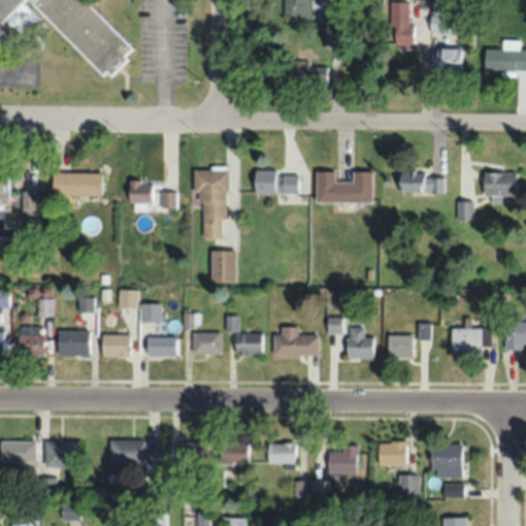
[(0,0),(0,51),(11,39),(1,28),(3,22),(15,26),(18,21),(9,20),(28,1),(109,79),(125,64),(132,45),(85,0),(0,0)]
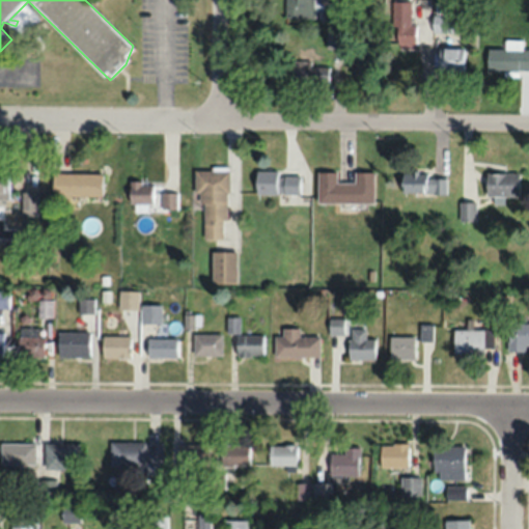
[(317,0),(286,0),(286,20),(317,20),(317,0)]
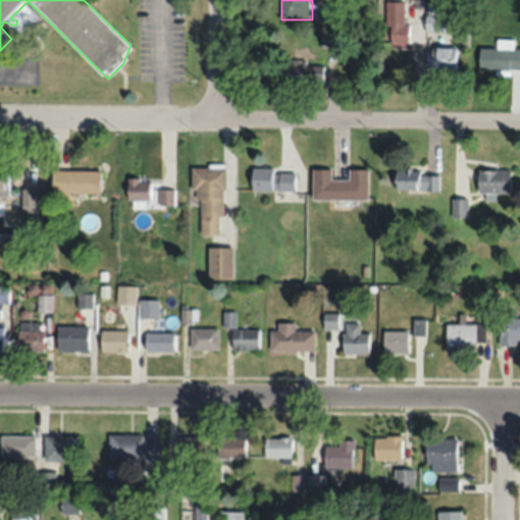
[(409,44),(409,3),(390,3),(390,44),(409,44)]
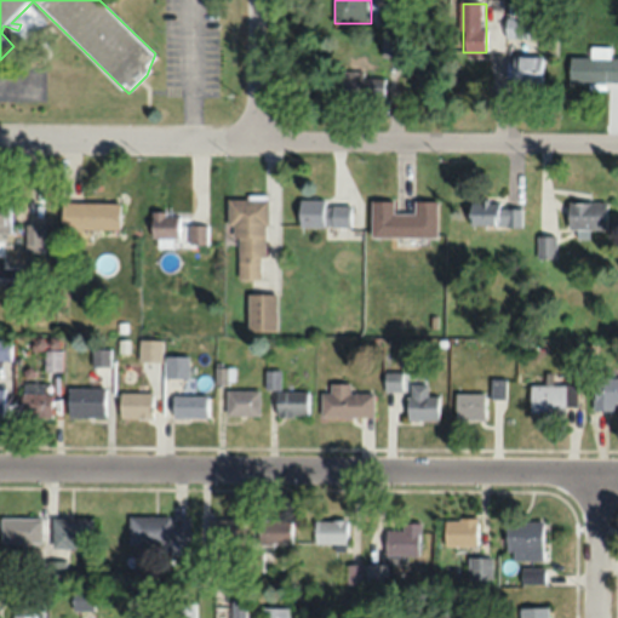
[(507,19),(507,38),(527,38),(527,19),(507,19)]
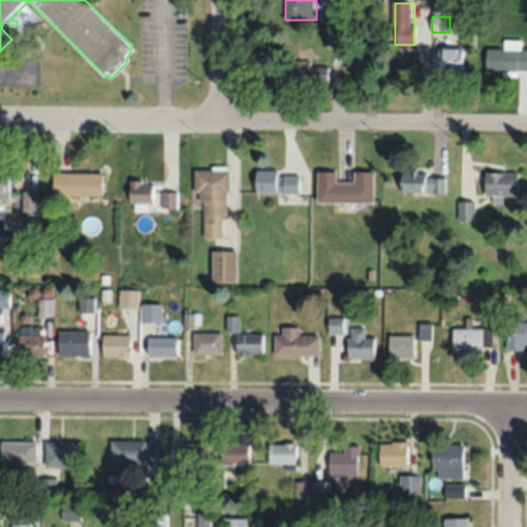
[(463,49),(436,49),(436,72),(463,72),(463,49)]
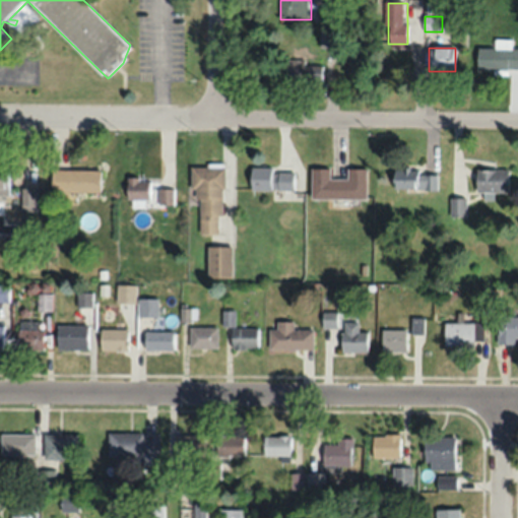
[(517,48),(477,49),(477,71),(517,70),(517,48)]
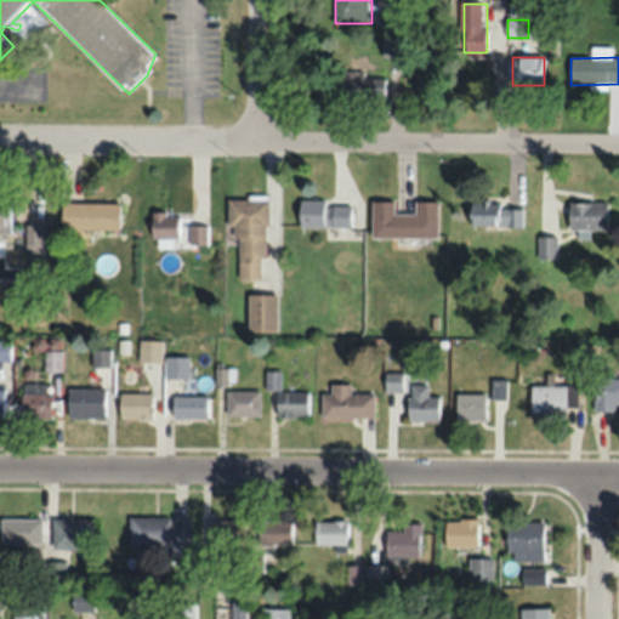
[(367,73),(342,73),(342,100),(387,100),(387,79),(367,79),(367,73)]
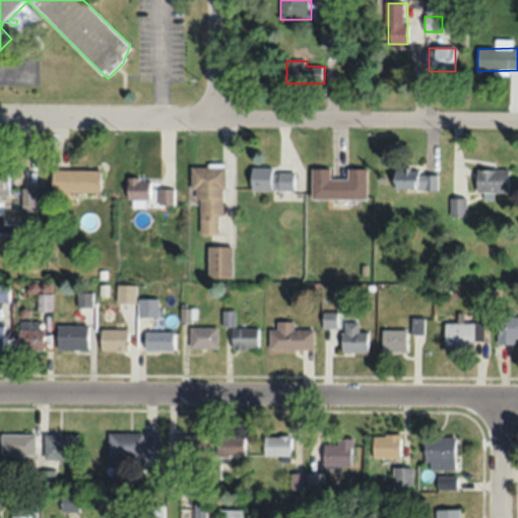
[(191,205),(199,205),(199,236),(222,236),(223,168),(191,168),(191,205)]
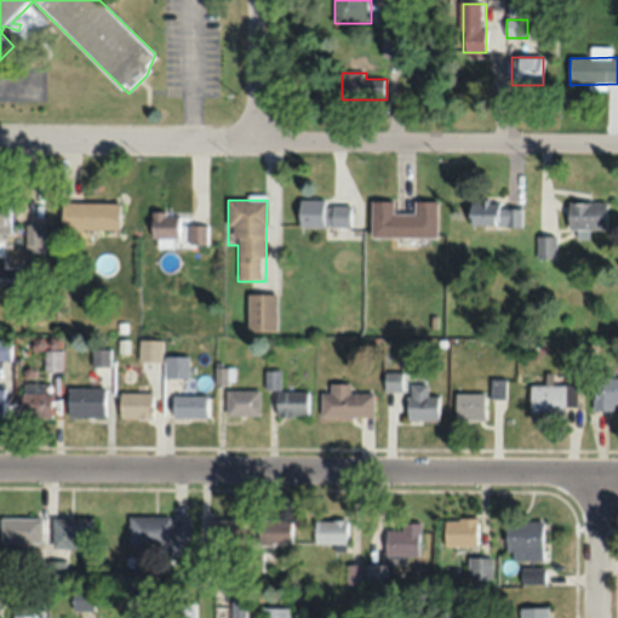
[(394,202),(372,202),(372,239),(438,239),(438,202),(416,202),(416,215),(394,215),(394,202)]
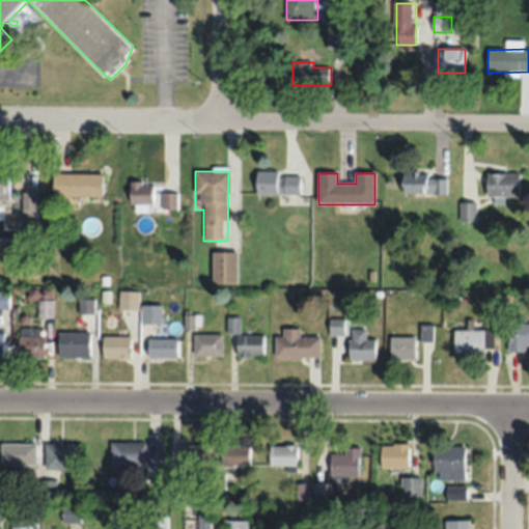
[(0,201),(9,202),(9,175),(0,174),(0,201)]
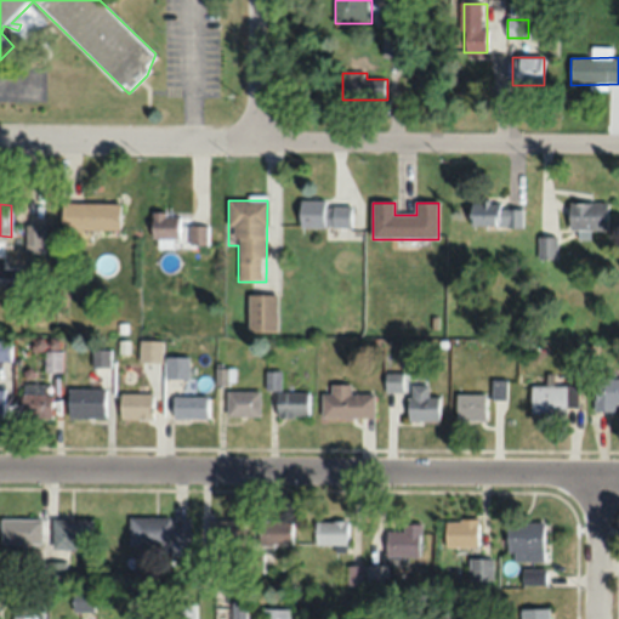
[(120,204),(63,204),(63,232),(120,232),(120,204)]
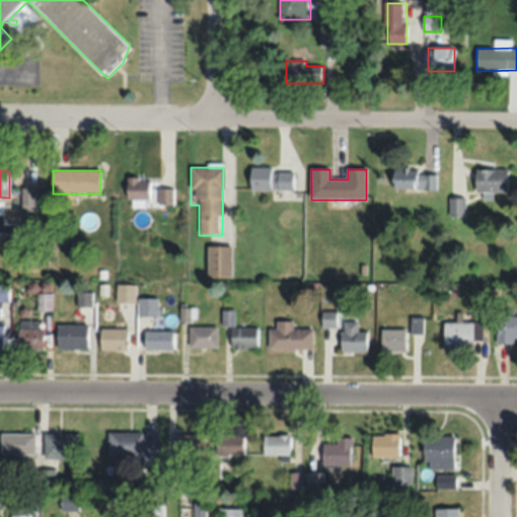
[(250,170),(250,192),(294,192),(294,170),(250,170)]
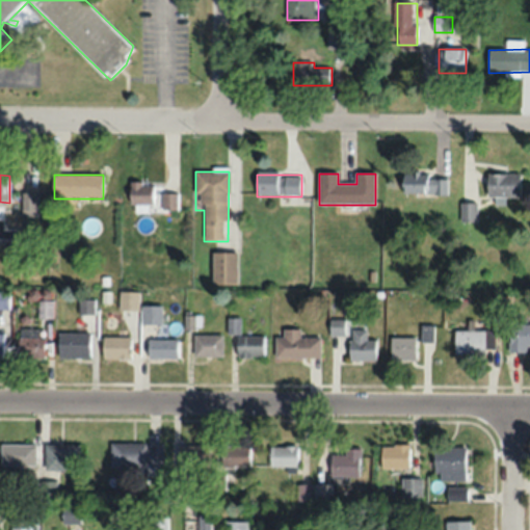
[(448,196),(448,176),(402,176),(402,196),(448,196)]
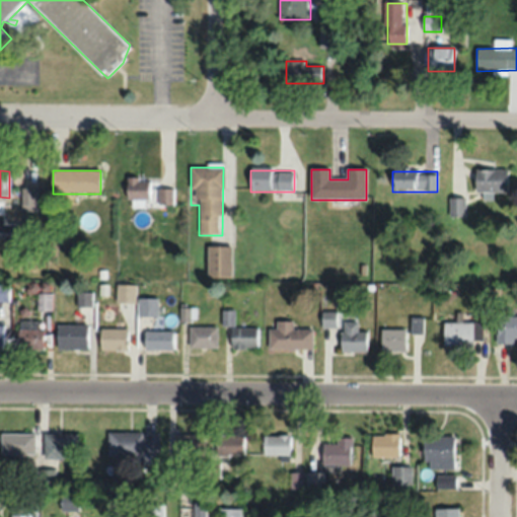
[(508,171),(476,171),(476,195),(508,195),(508,171)]
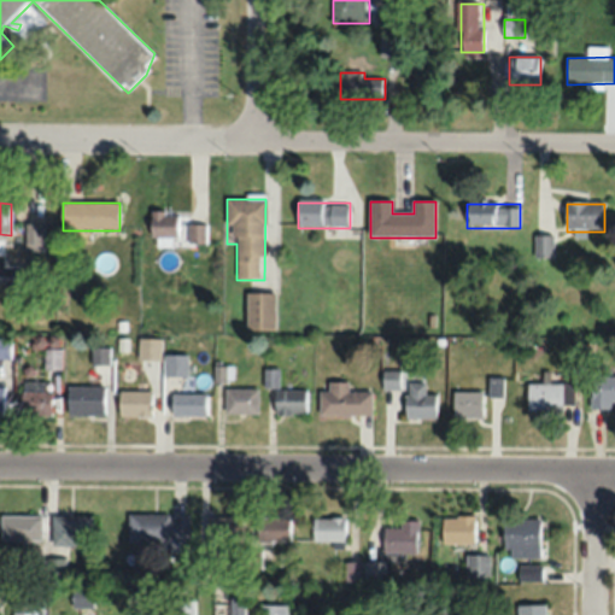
[(151,239),(159,239),(159,247),(170,247),(170,239),(180,239),(180,214),(151,214),(151,239)]
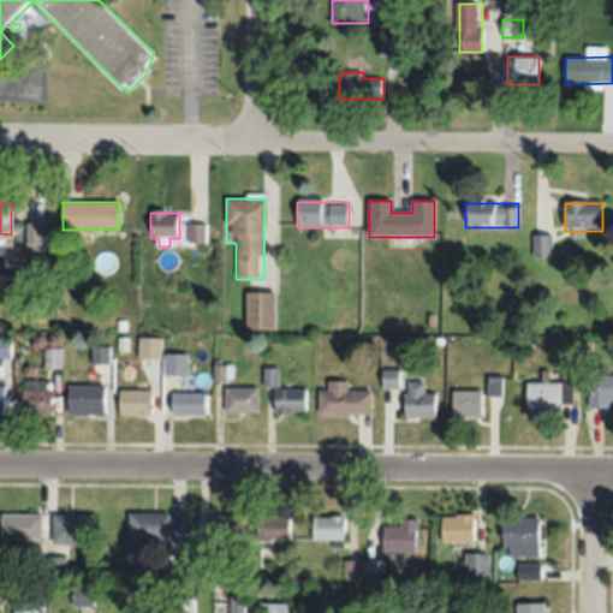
[(27,225),(27,253),(43,253),(43,225),(27,225)]
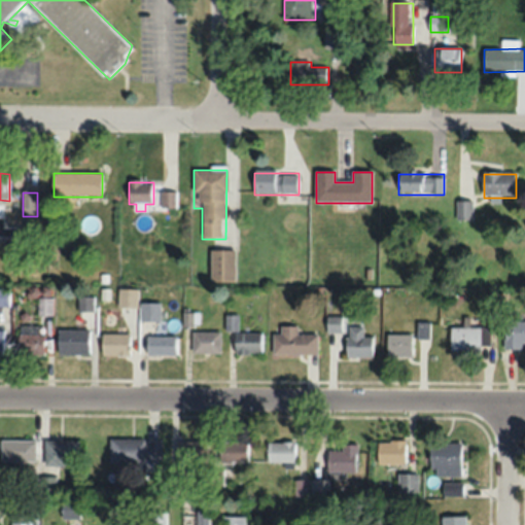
[(176,209),(176,194),(162,194),(162,209),(176,209)]
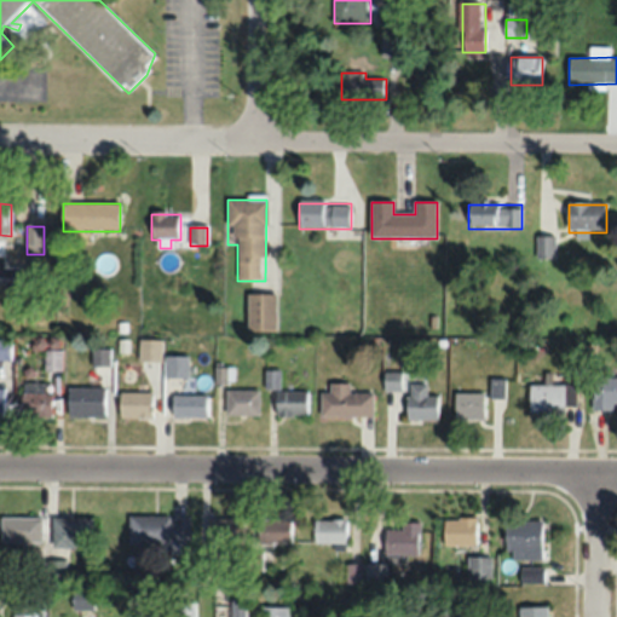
[(536,237),(536,261),(555,261),(555,237),(536,237)]
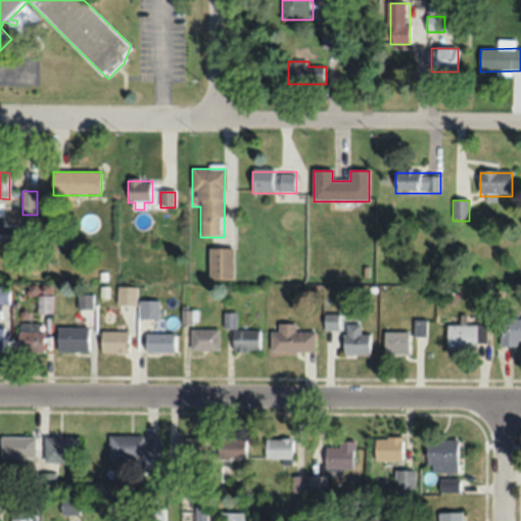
[(234,249),(208,248),(208,281),(234,281),(234,249)]
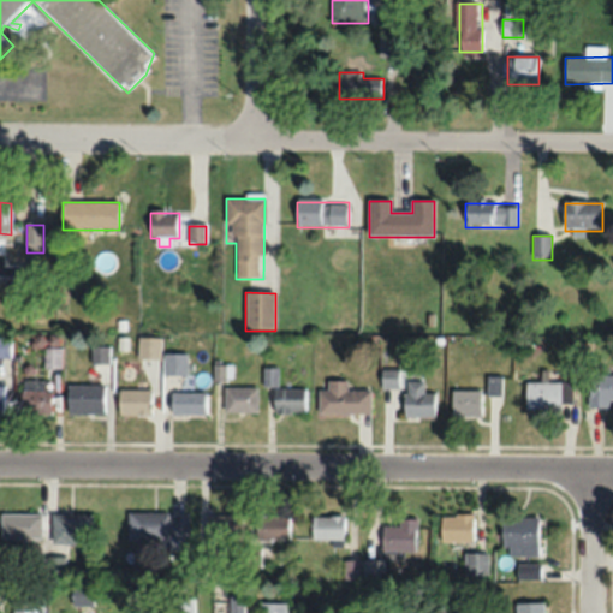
[(0,358),(12,358),(12,338),(0,337),(0,358)]
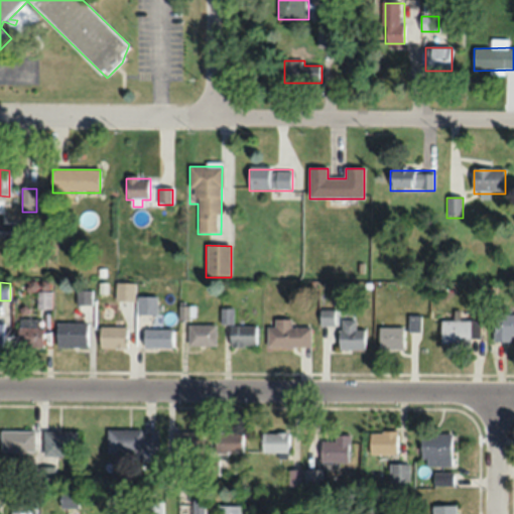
[(50,309),(50,293),(38,293),(38,309),(50,309)]
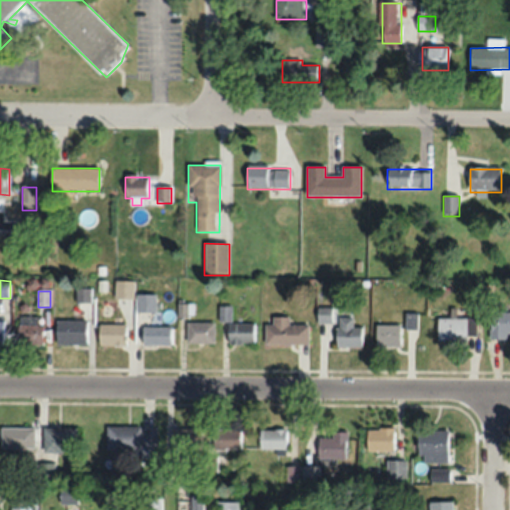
[(154,312),(154,295),(138,295),(138,312),(154,312)]
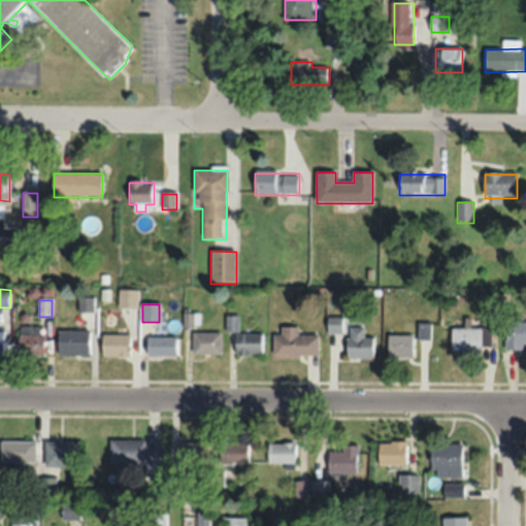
[(342,318),(328,318),(328,333),(342,333),(342,318)]
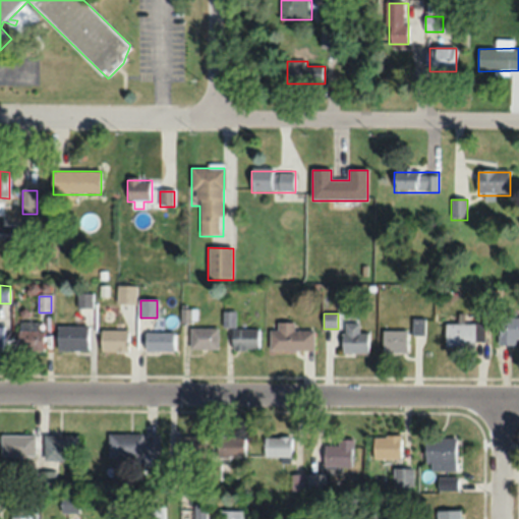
[(518,318),(499,318),(499,344),(518,344),(518,318)]
